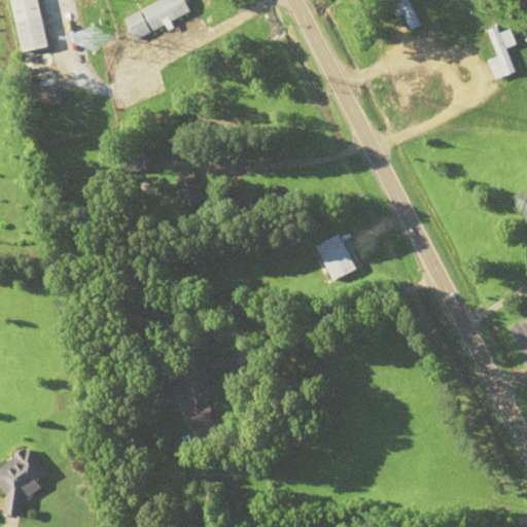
[(13,0),(23,51),(49,46),(41,0),(13,0)]
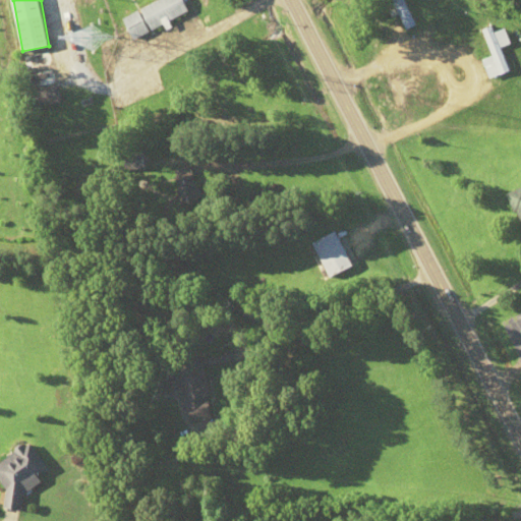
[(131,40),(190,14),(183,0),(160,0),(121,17),(131,40)]
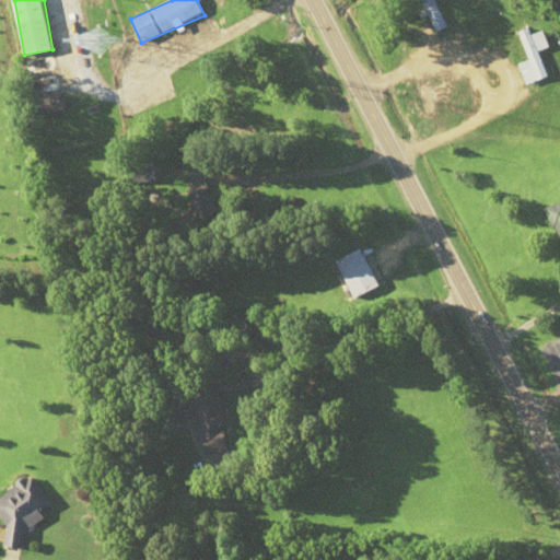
[(416,0),(432,34),(445,28),(432,0),(416,0)]
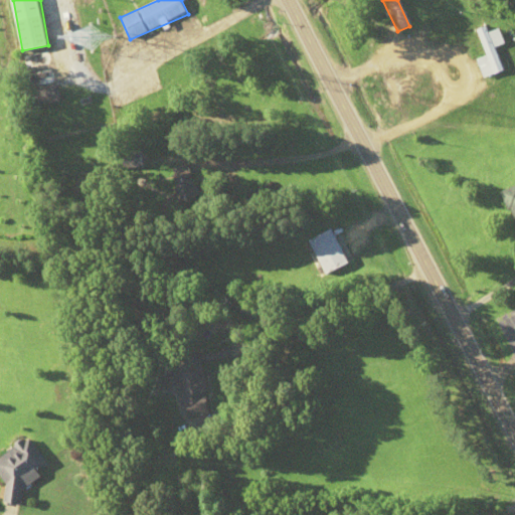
[(504,71),(495,47),(504,44),(499,28),(488,32),(486,26),(476,30),(485,56),(477,59),(484,78),(504,71)]
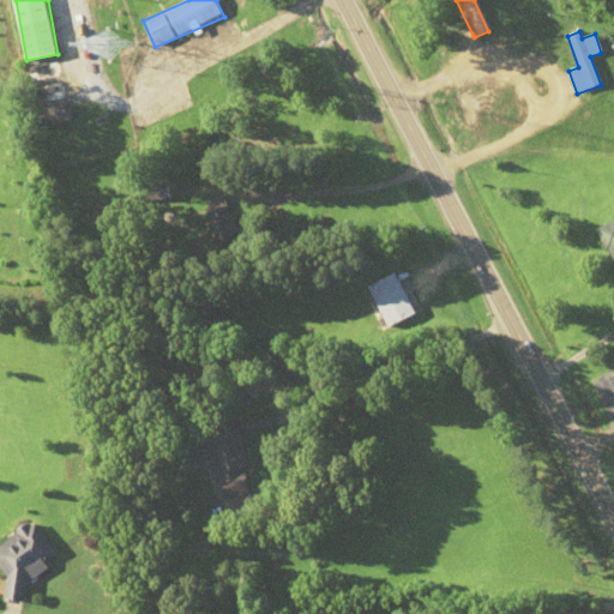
[(31,79),(61,78),(60,65),(30,66),(31,79)]
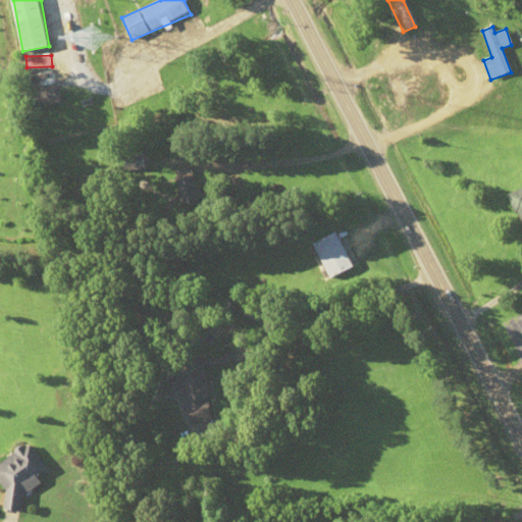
[(29,73),(30,86),(55,86),(55,72),(29,73)]
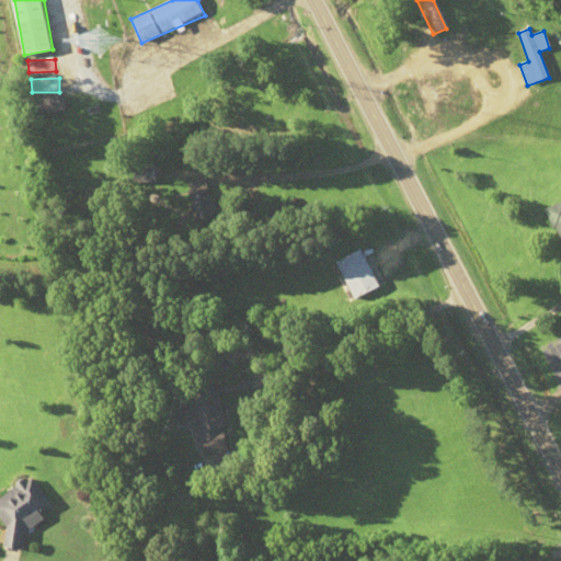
[(560,203),(548,208),(560,245),(560,203)]
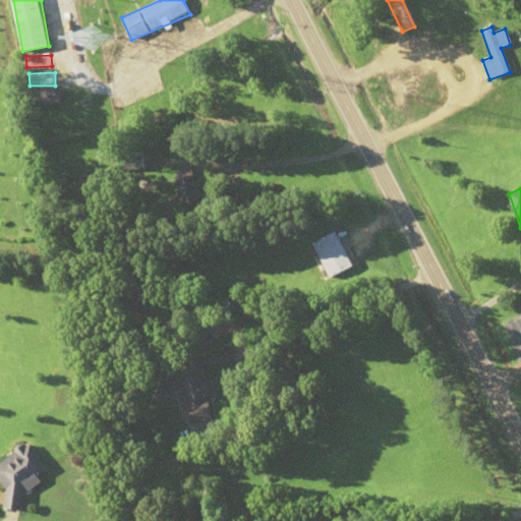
[(48,467),(26,442),(0,462),(0,480),(8,491),(1,497),(10,508),(43,482),(38,475),(48,467)]
